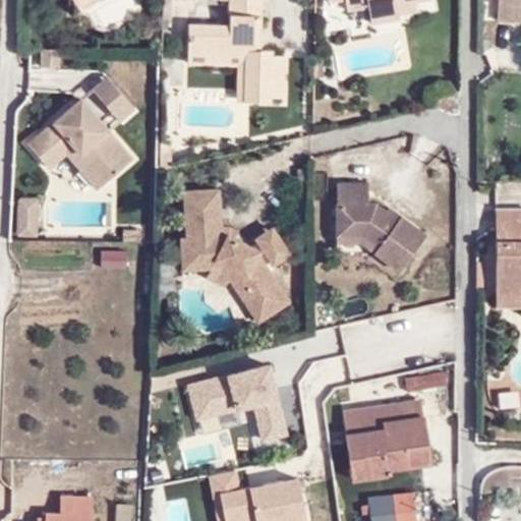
[(261,32),(262,0),(226,0),(226,4),(226,30),(186,27),(186,54),(244,54),(251,55),(252,32),(261,32)]
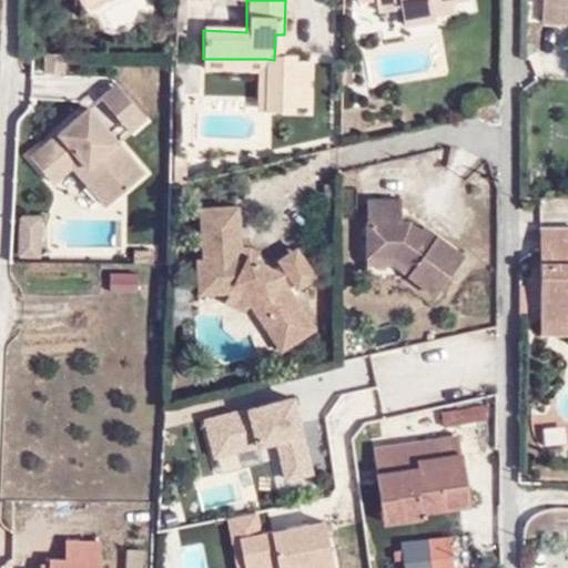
[(377,0),(378,6),(402,4),(403,23),(432,22),(432,14),(432,0),(377,0)]
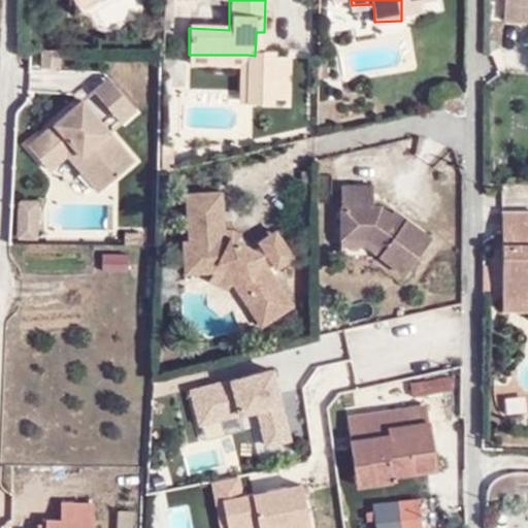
[(401,0),(401,13),(419,13),(419,0),(401,0)]
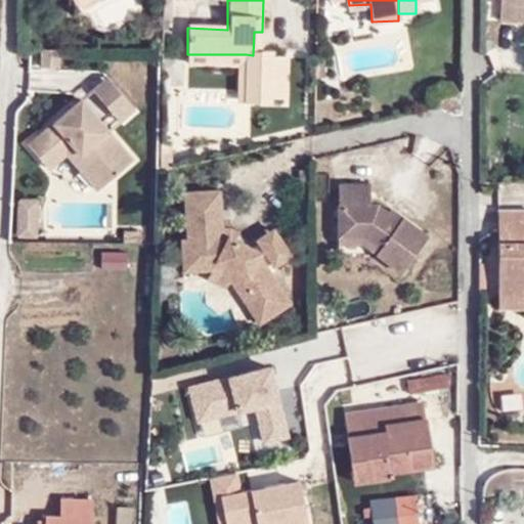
[(523,0),(500,0),(499,22),(523,23),(523,0)]
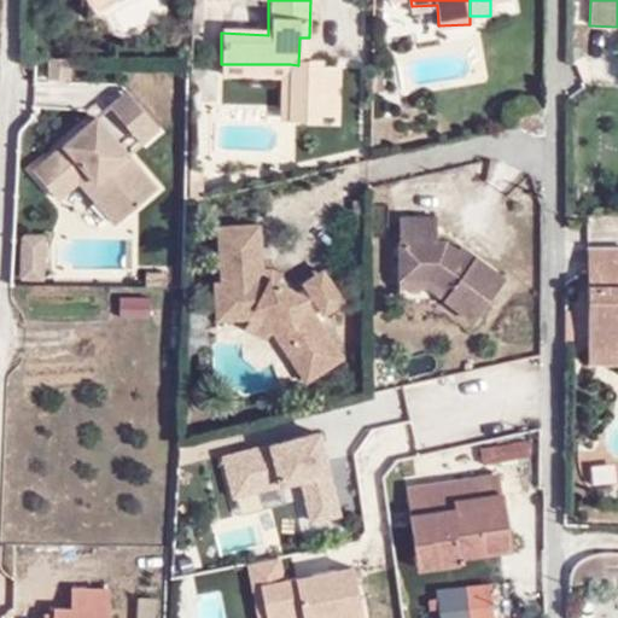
[(298,65),(308,65),(309,38),(299,38),(298,65)]
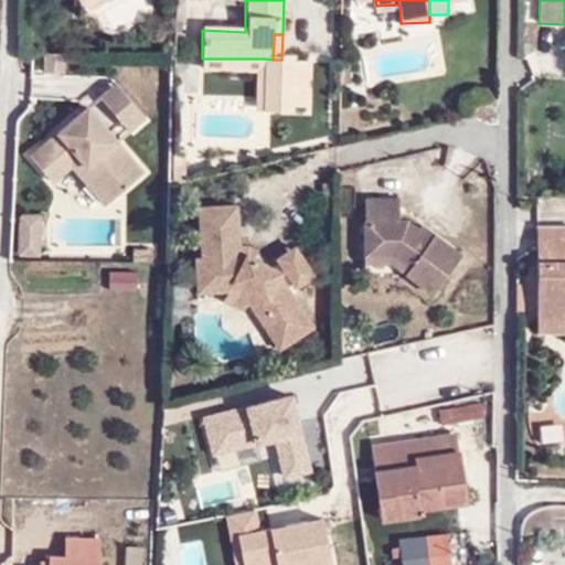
[(65,74),(65,54),(44,53),(43,73),(65,74)]
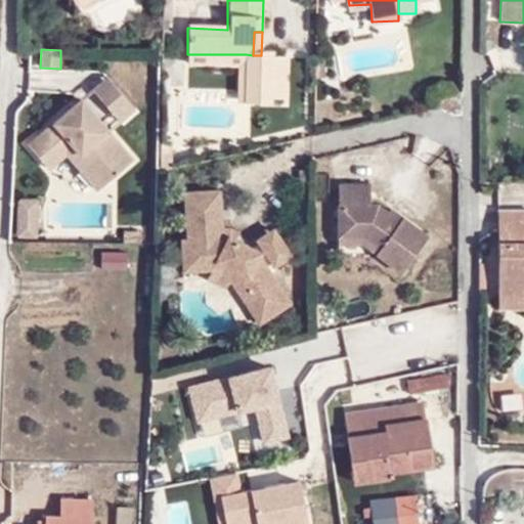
[(187,70),(245,72),(246,54),(187,54),(187,70)]
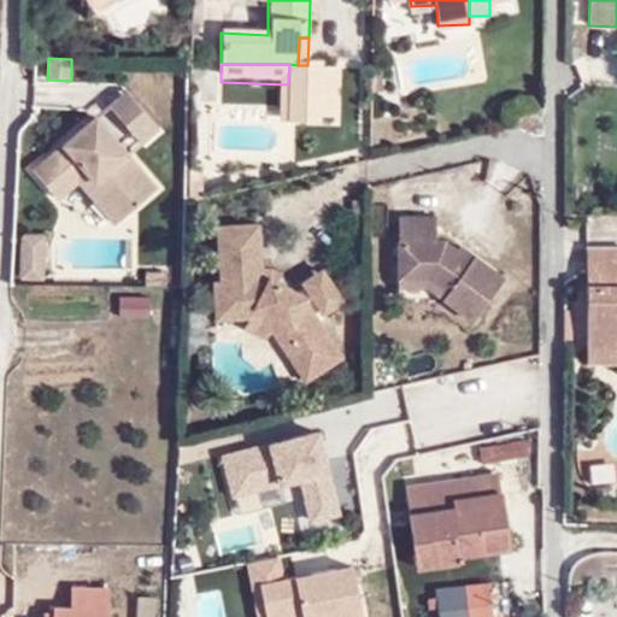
[(286,127),(318,128),(318,121),(318,66),(307,65),(298,65),(289,64),(288,84),(286,127)]
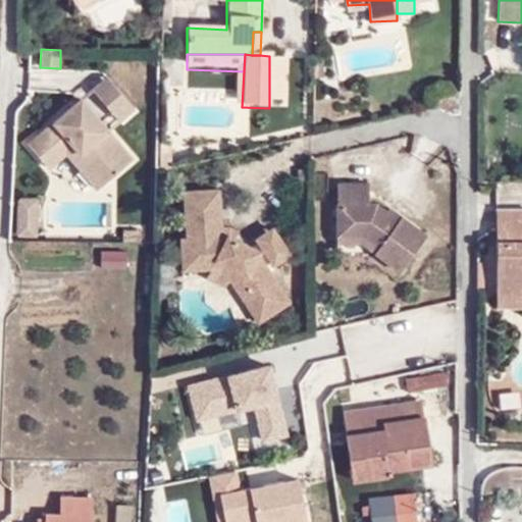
[(280,102),(280,56),(269,56),(269,102),(280,102)]
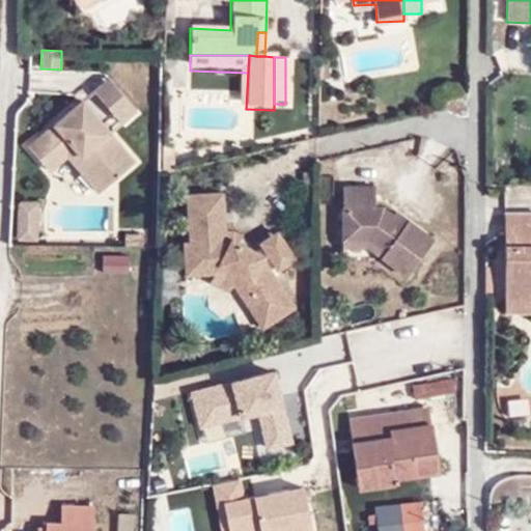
[(113,131),(138,109),(108,75),(82,96),(86,101),(113,131)]
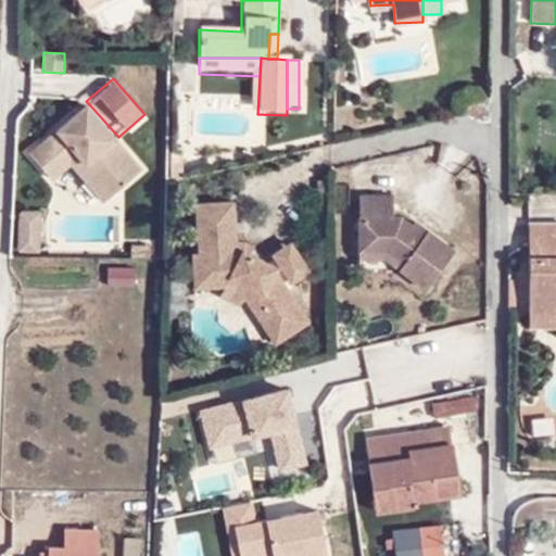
[(142,166),(117,137),(90,105),(86,101),(53,128),(28,150),(53,179),(71,164),(102,201),(142,166)]
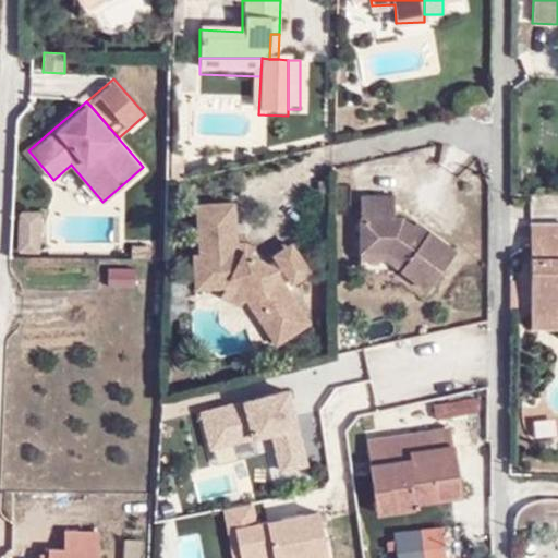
[(318,196),(327,196),(327,179),(318,179),(318,196)]
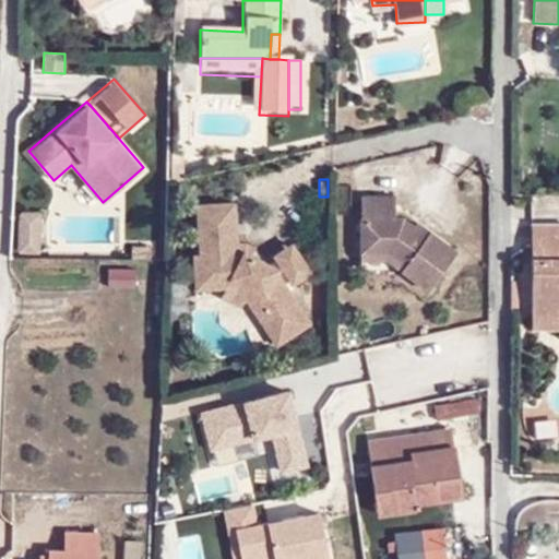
[(395,214),(395,192),(360,192),(361,216),(359,216),(359,252),(360,252),(360,260),(387,260),(428,290),(459,249),(418,219),(415,223),(404,214),(395,214)]
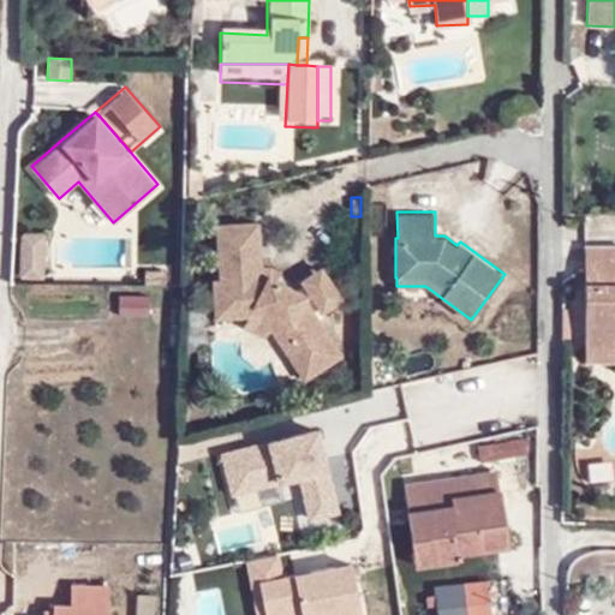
[(263,273),(260,219),(215,221),(218,276),(213,276),(212,276),(212,278),(213,316),(214,317),(215,317),(246,316),(268,327),(304,380),(344,352),(306,298),(308,296),(263,273)]
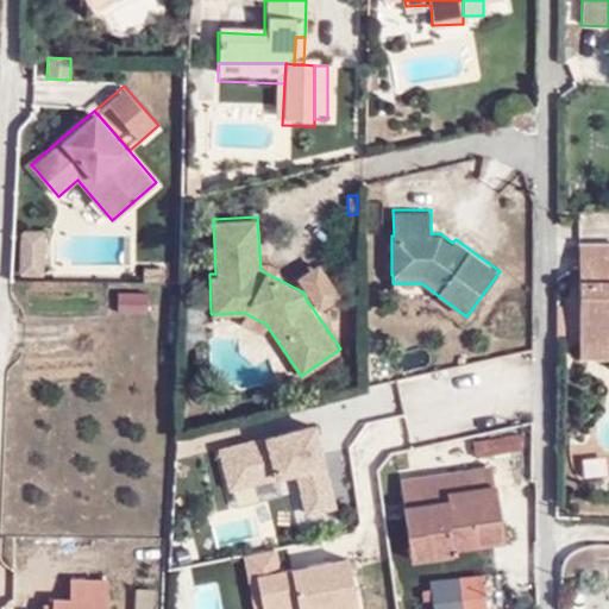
[(18,278),(43,278),(45,232),(20,232),(18,278)]
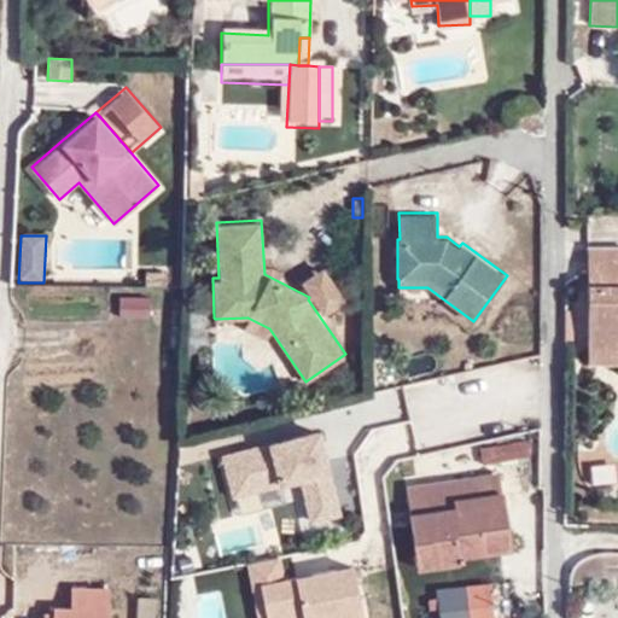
[(600,293),(582,295),(581,340),(617,340),(617,250),(584,250),(583,273),(600,274),(600,293)]
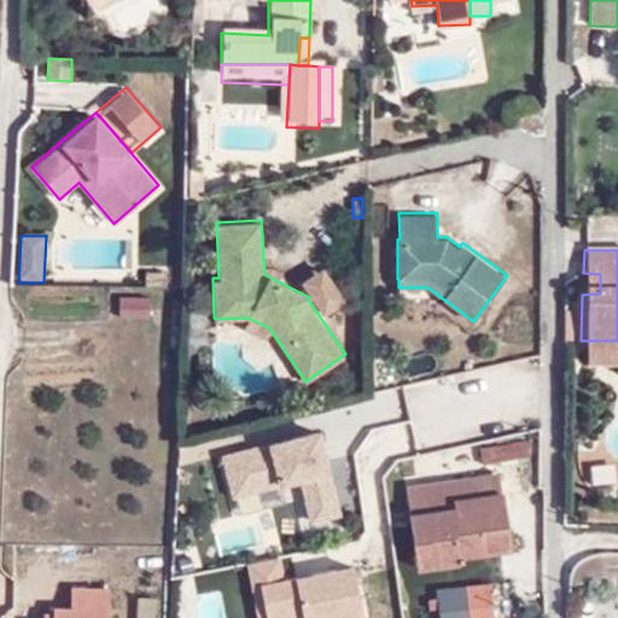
[(322,314),(347,298),(324,264),(301,279),(322,314)]
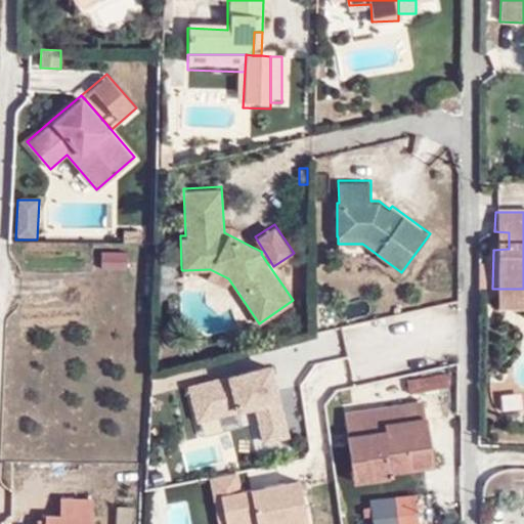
[(141,243),(141,229),(124,229),(124,242),(141,243)]
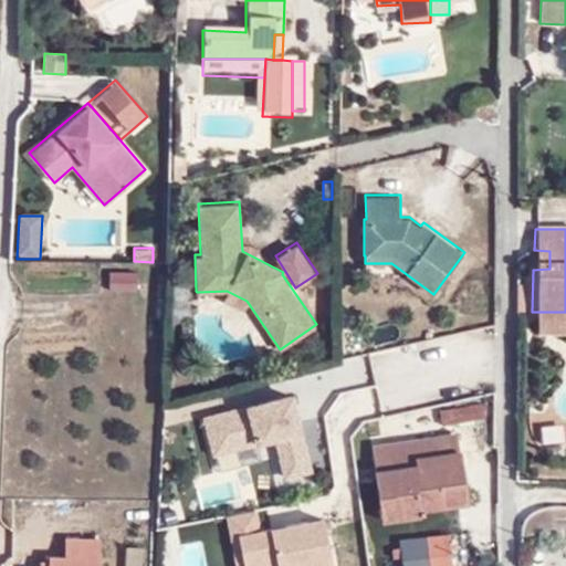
[(534,250),(533,270),(549,269),(549,251),(534,250)]
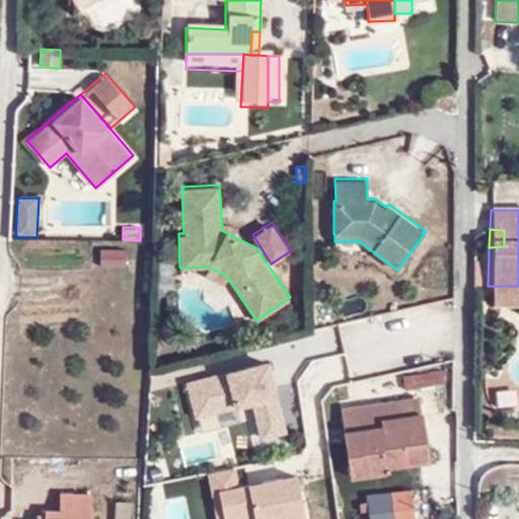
[(518,301),(518,286),(488,286),(487,301),(518,301)]
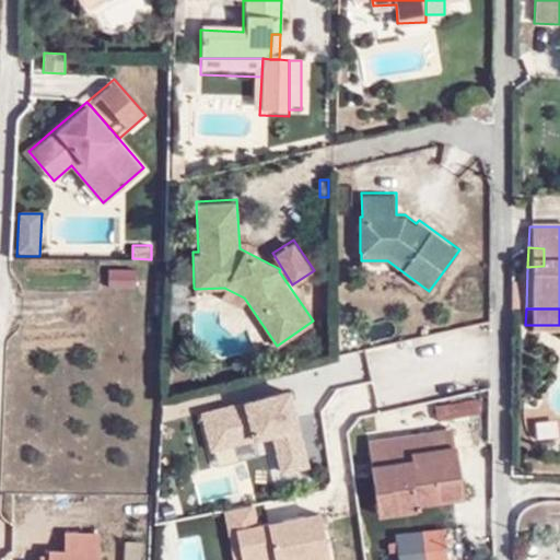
[(198,417),(211,468),(266,454),(275,489),(312,480),(289,394),(198,417)]
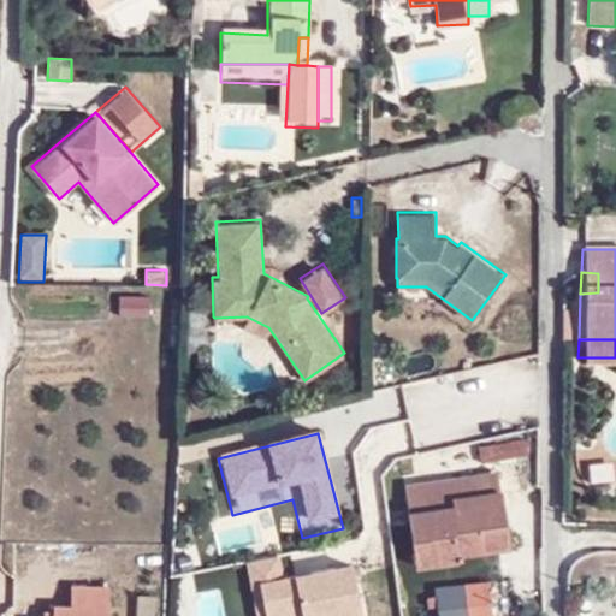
[(528,455),(526,437),(479,445),(481,462),(528,455)]
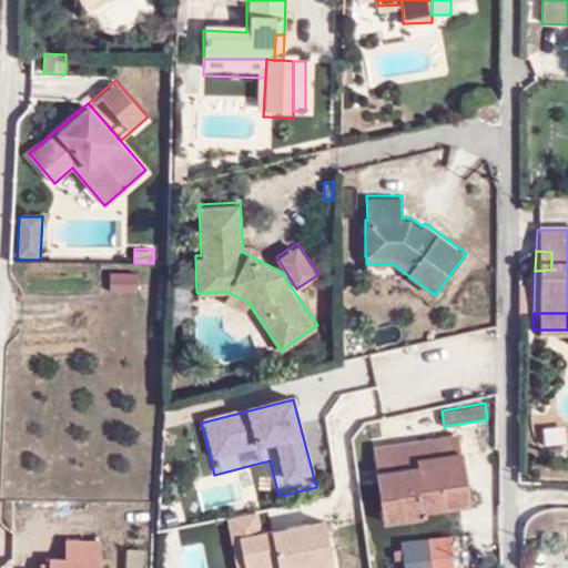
[(423,517),(423,510),(446,507),(445,494),(466,490),(459,435),(374,448),(384,523),(423,517)]
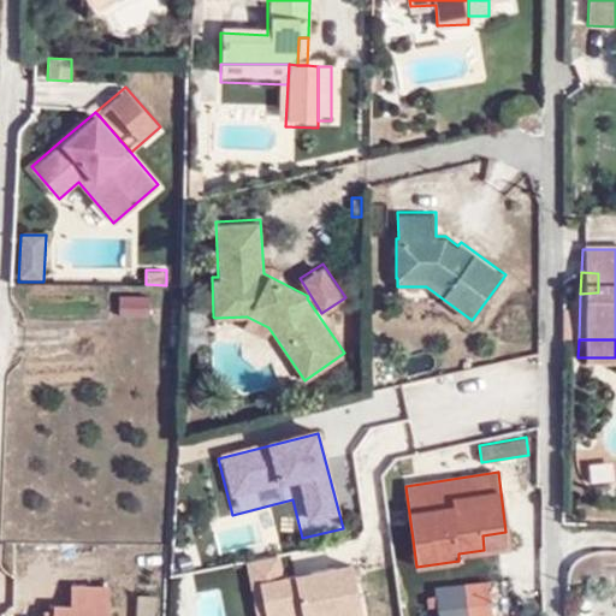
[(219,551),(277,548),(274,519),(218,522),(219,551)]
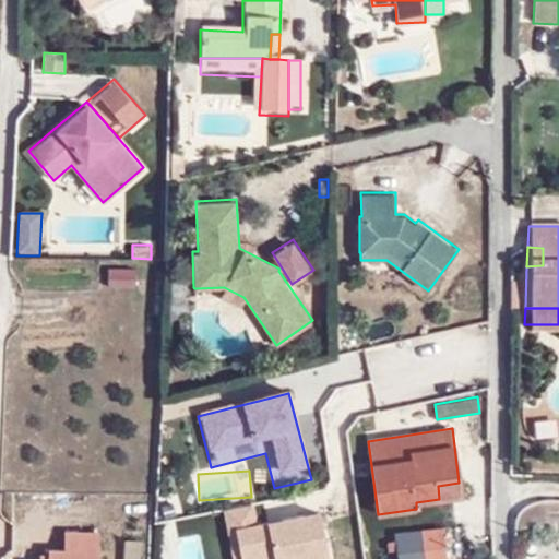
[(439,499),(460,497),(459,483),(438,486),(439,499)]
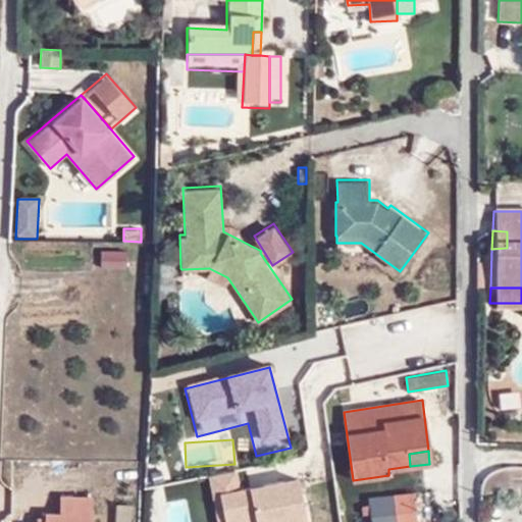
[(491,496),(521,497),(521,465),(518,465),(503,466),(499,468),(492,470),(485,476),(482,485),(482,493),(491,494),(491,496)]
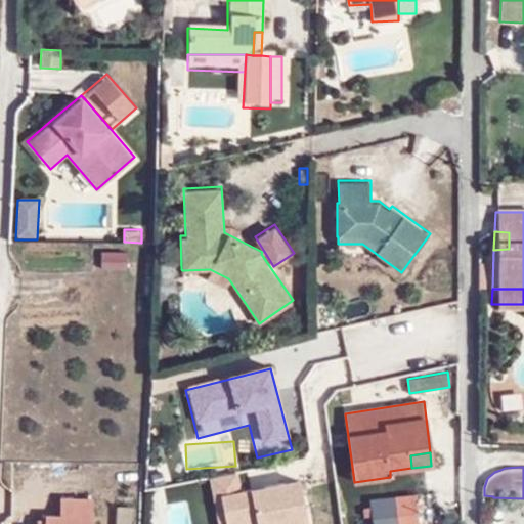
[(306,523),(302,483),(241,491),(238,477),(161,487),(165,523),(306,523)]
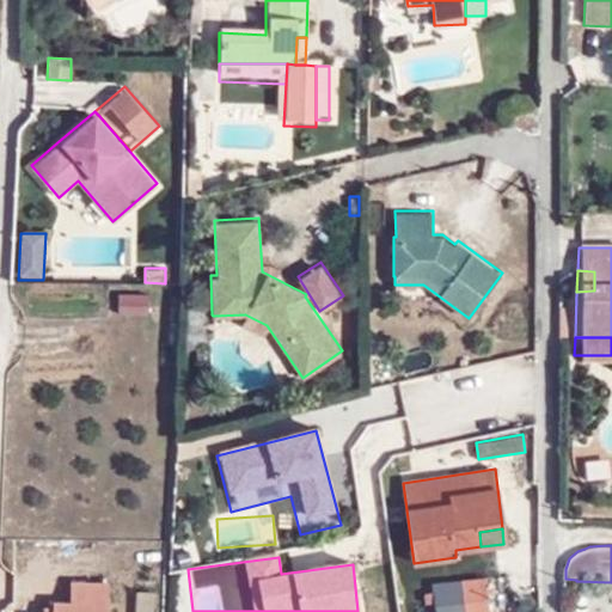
[(489,611),(485,579),(464,582),(467,611),(489,611)]
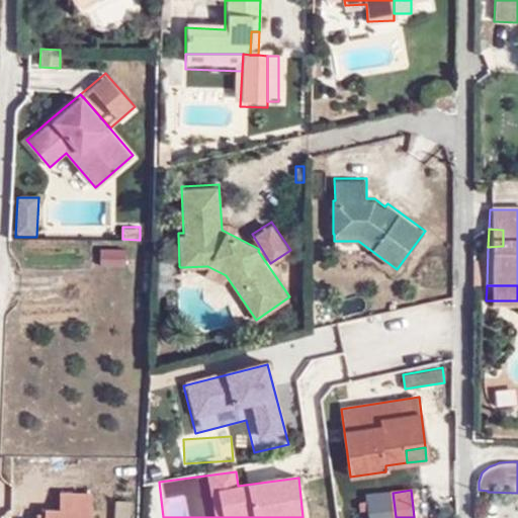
[(42,511),(41,517),(88,517),(90,497),(60,495),(59,512),(42,511)]
